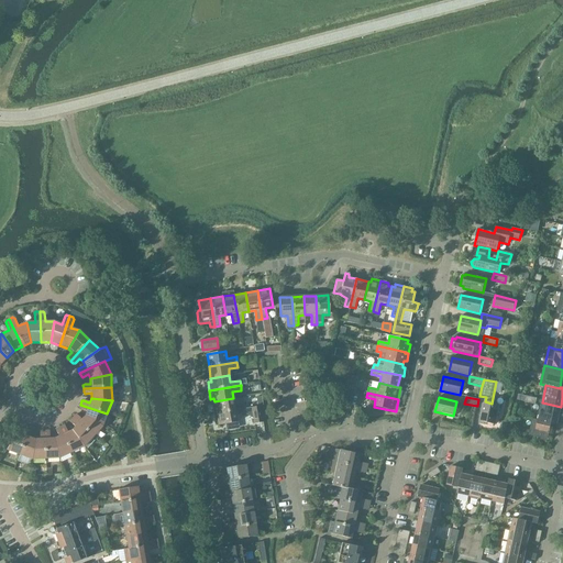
[(213,414),(217,414),(244,409),(243,404),(234,405),(233,398),(214,401),(214,405),(211,405),(213,414)]
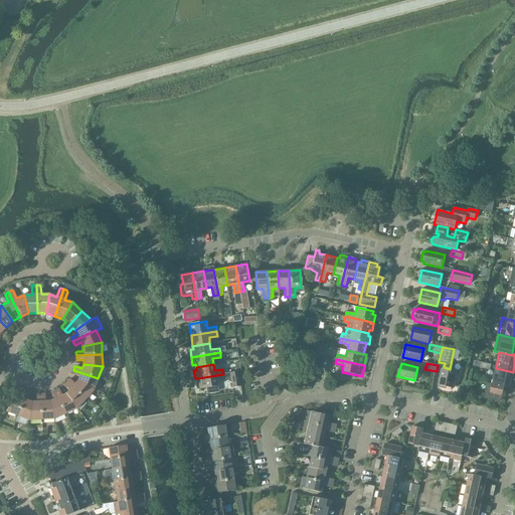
[(440,385),(453,388),(457,370),(450,369),(444,367),(440,385)]
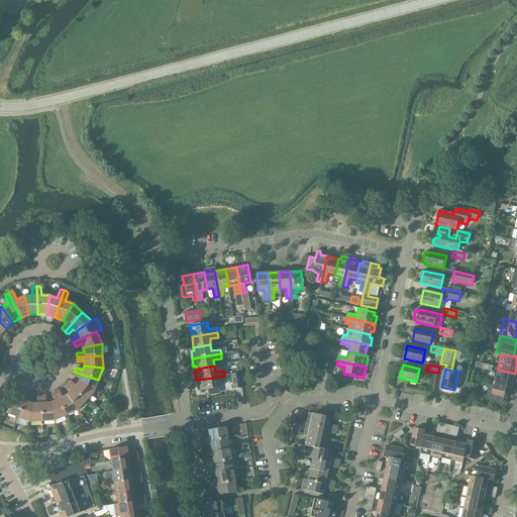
[(498,370),(494,386),(494,387),(506,389),(506,390),(511,391),(515,374),(498,370)]
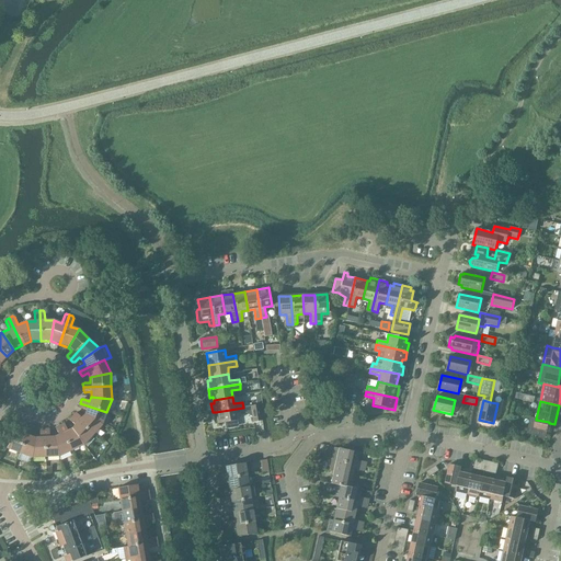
[(86,410),(84,414),(102,425),(106,412),(80,403),(79,407),(80,408),(86,410)]
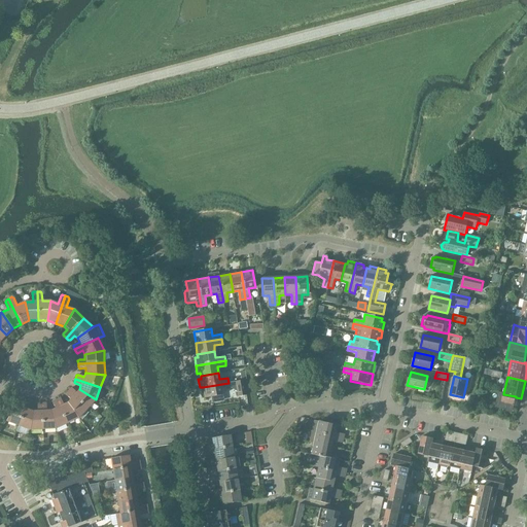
[(229,383),(203,387),(200,387),(201,395),(204,395),(205,398),(210,397),(211,403),(212,403),(212,402),(221,400),(222,399),(220,389),(230,387),(229,383)]
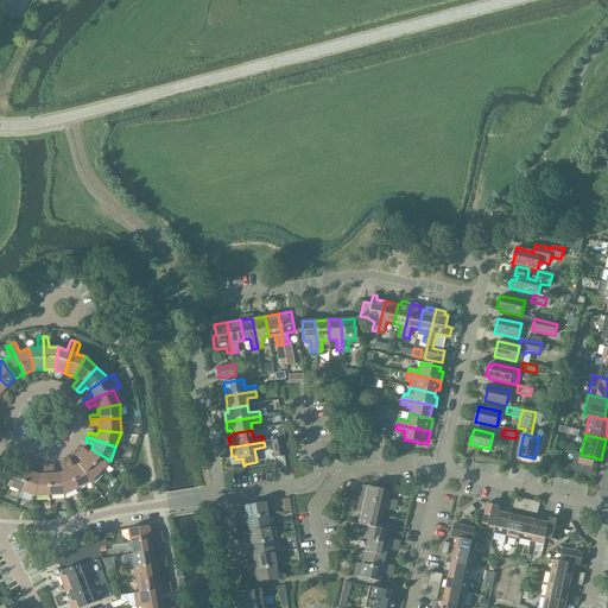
[(81,448),(78,451),(101,472),(111,461),(92,449),(88,453),(83,448),(81,448)]
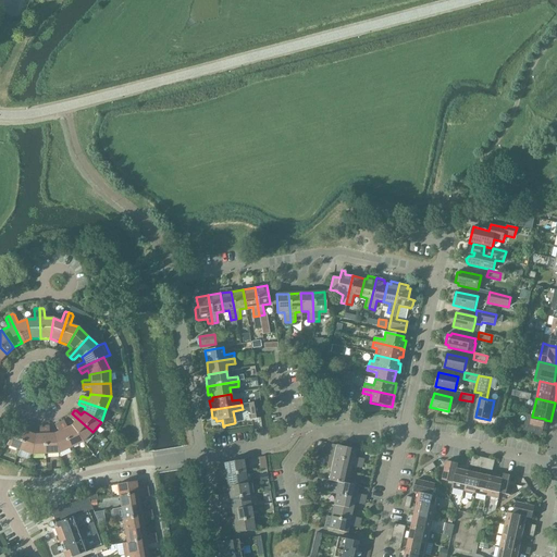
[(74,422),(71,425),(83,442),(93,432),(72,413),(70,416),(70,418),(74,422)]
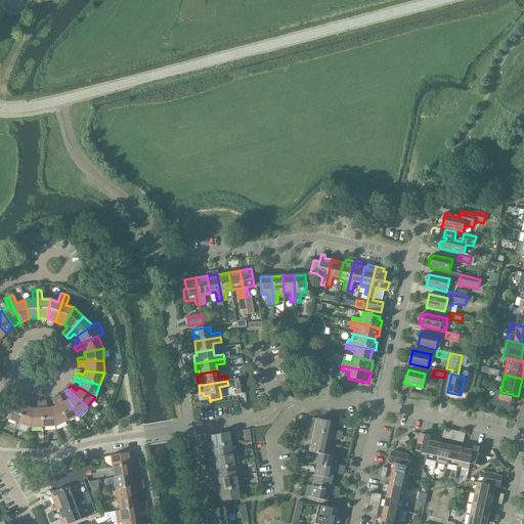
[(500,392),(500,391),(495,390),(491,407),(509,411),(513,395),(513,394),(500,392)]
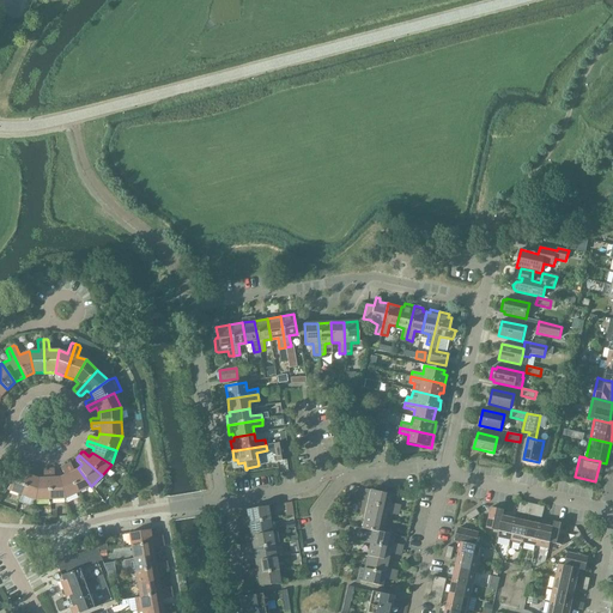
[(68,463),(65,465),(78,492),(91,486),(78,468),(73,471),(71,465),(68,463)]
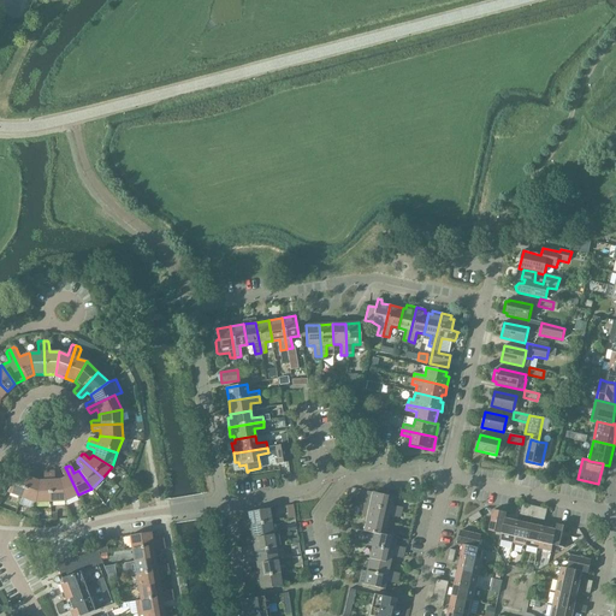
[(7,492),(21,498),(31,469),(28,467),(25,468),(23,475),(18,473),(7,492)]
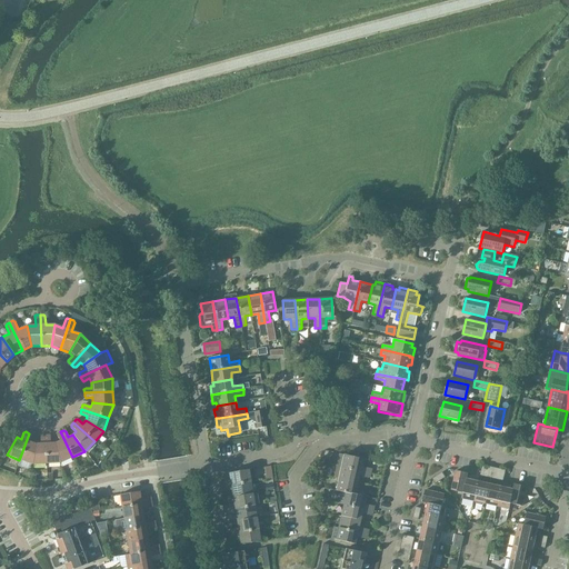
[(59,441),(55,442),(60,463),(72,457),(60,431),(57,433),(57,435),(59,441)]
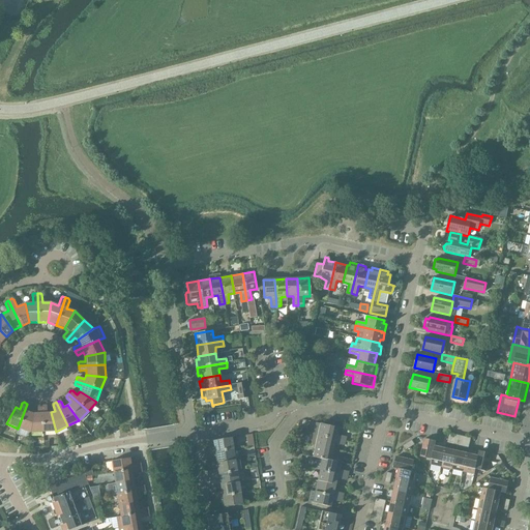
[(18,429),(30,433),(33,413),(29,412),(31,406),(30,405),(27,404),(18,429)]
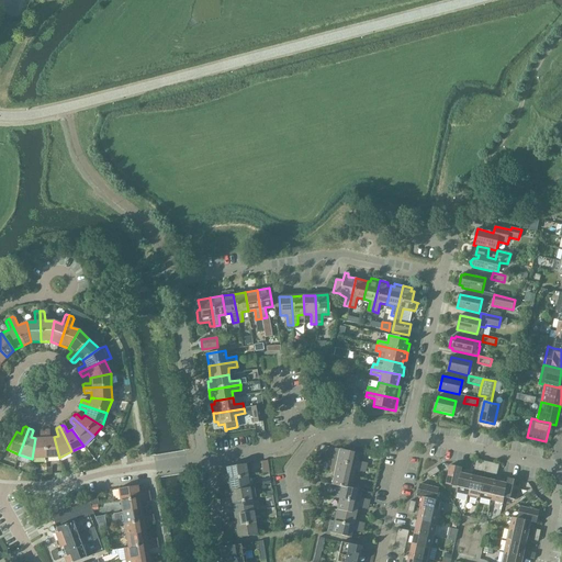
[(35,438),(32,459),(46,458),(44,430),(41,430),(40,431),(40,438),(35,438)]
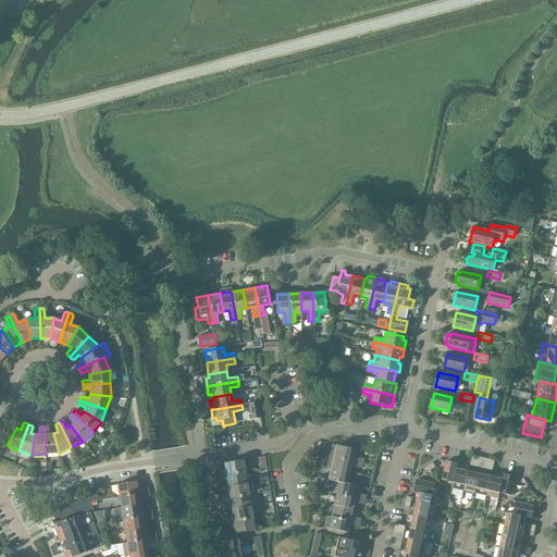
[(48,426),(44,426),(46,454),(59,454),(53,433),(49,434),(49,428),(48,426)]
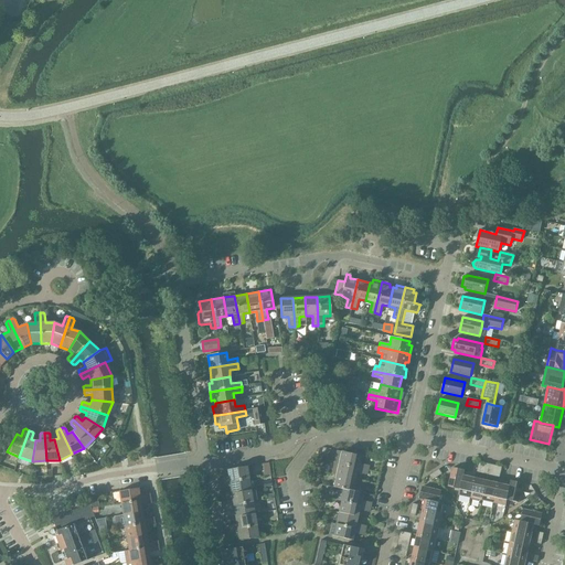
[(334,462),(368,470),(369,467),(368,466),(359,464),(360,457),(337,451),(334,462)]
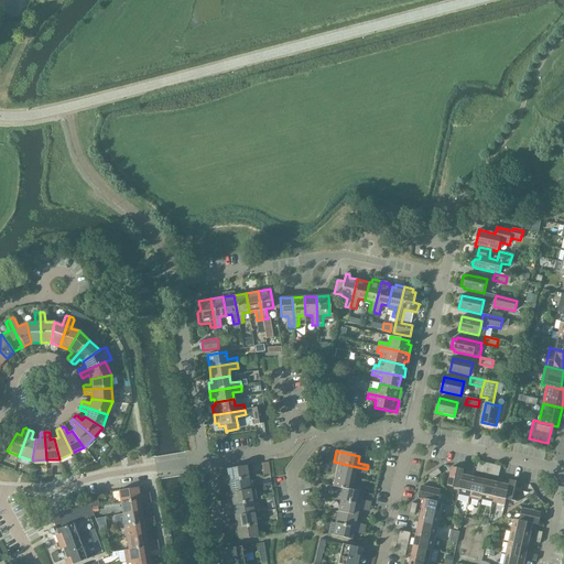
[(331,474),(335,475),(355,479),(356,473),(365,474),(367,474),(367,469),(334,462),(331,474)]
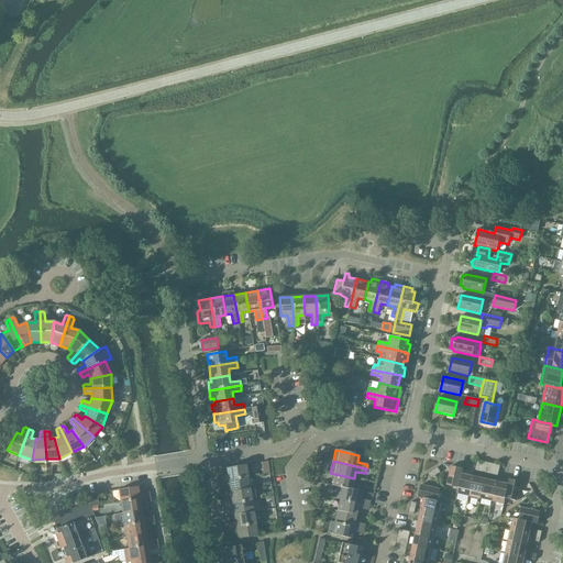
[(217,478),(218,482),(247,477),(252,476),(250,464),(227,468),(228,475),(218,477),(217,478)]
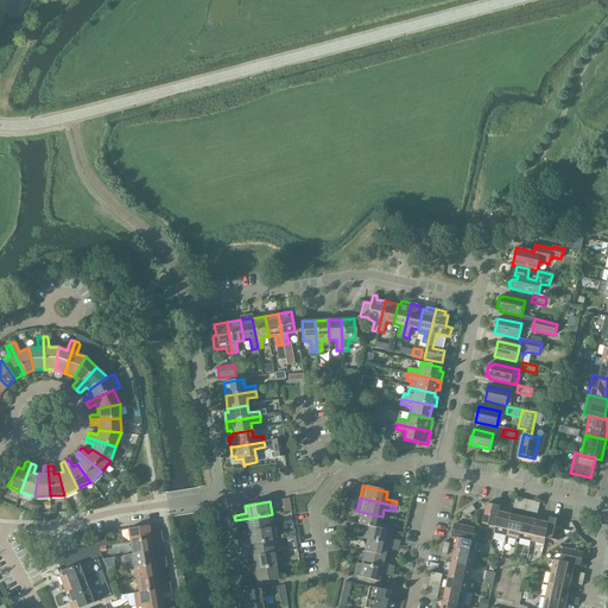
[(482,524),(495,527),(499,512),(500,506),(487,504),(482,524)]
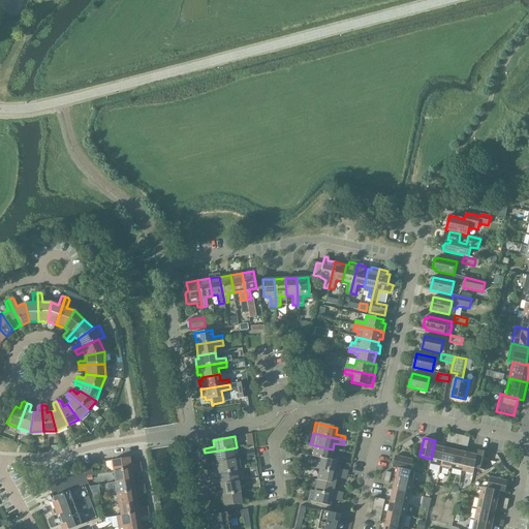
[(321,459),(340,463),(340,459),(339,458),(331,456),(333,449),(314,445),(312,457),(317,458),(321,459)]
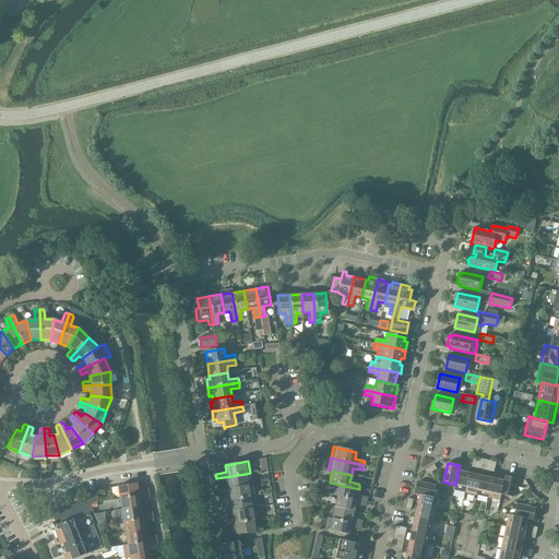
[(465,492),(470,474),(459,471),(455,485),(454,490),(465,492)]
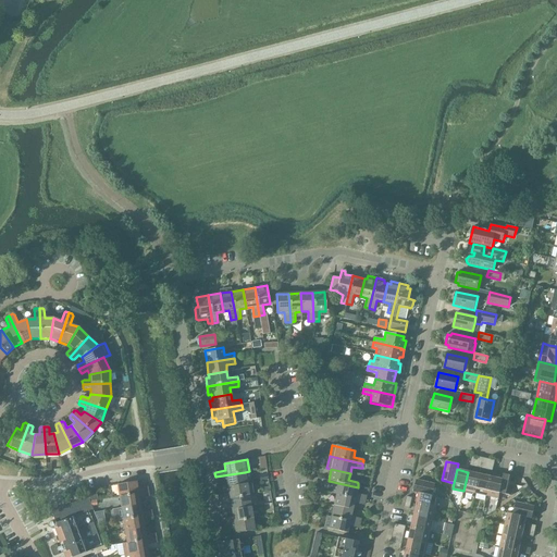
[(226,480),(227,486),(247,483),(245,472),(215,477),(215,480),(218,481),(226,480)]
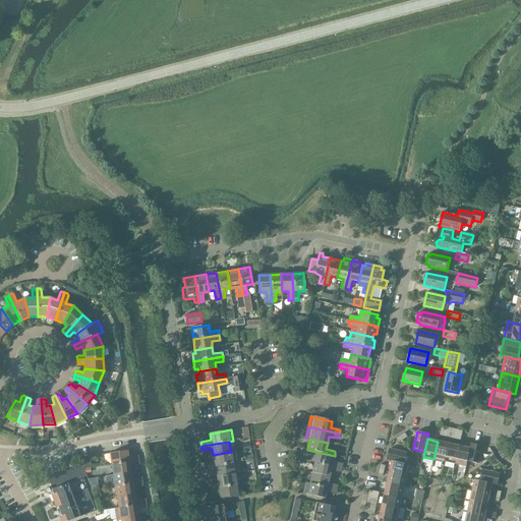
[(445,461),(449,444),(438,442),(433,459),(445,461)]
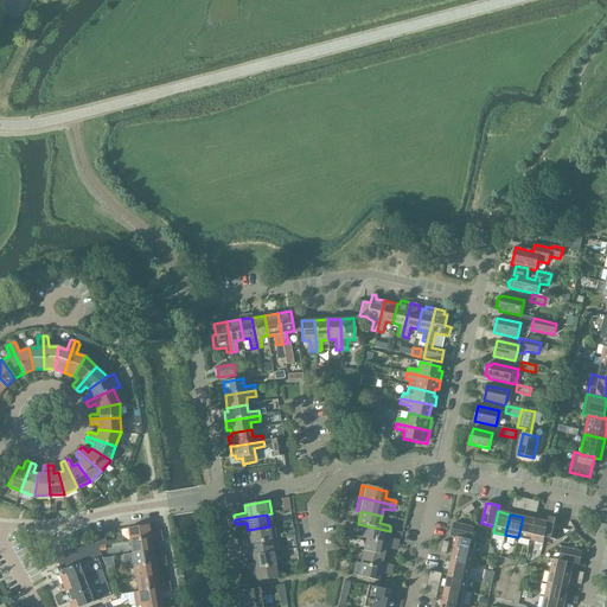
[(518,537),(531,541),(536,519),(523,517),(518,537)]
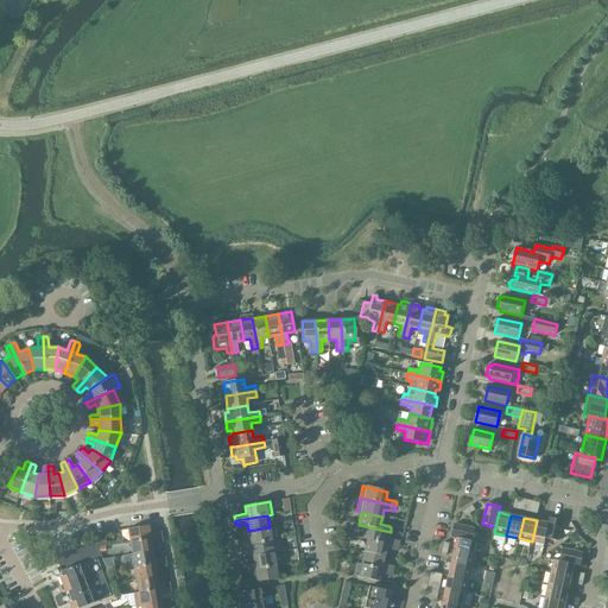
[(550,518),(549,524),(545,538),(546,538),(558,542),(563,520),(550,518)]
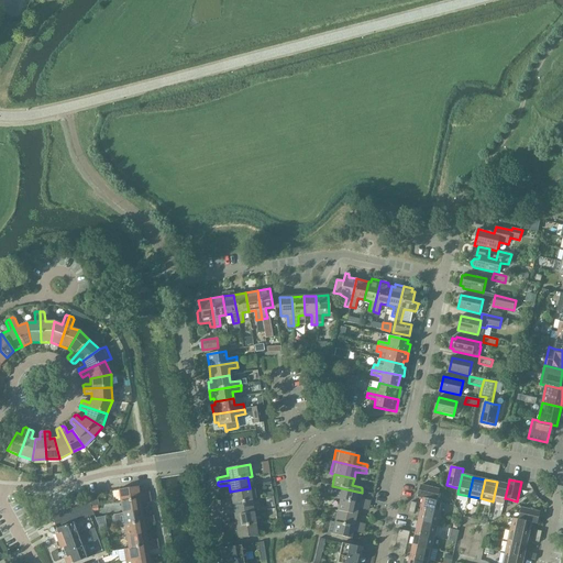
[(497,482),(493,501),(504,504),(506,498),(505,498),(508,485),(497,482)]
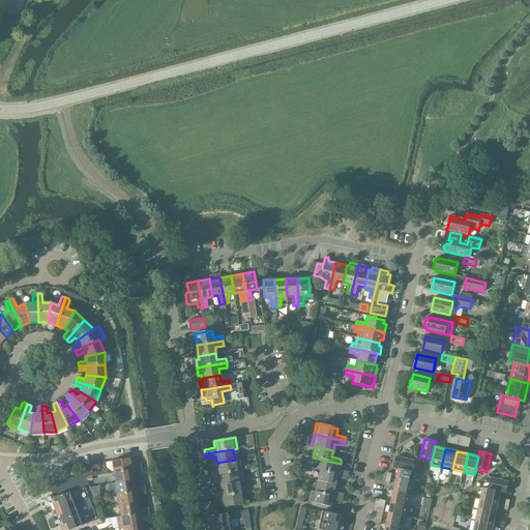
[(414,461),(396,457),(393,468),(412,472),(414,461)]
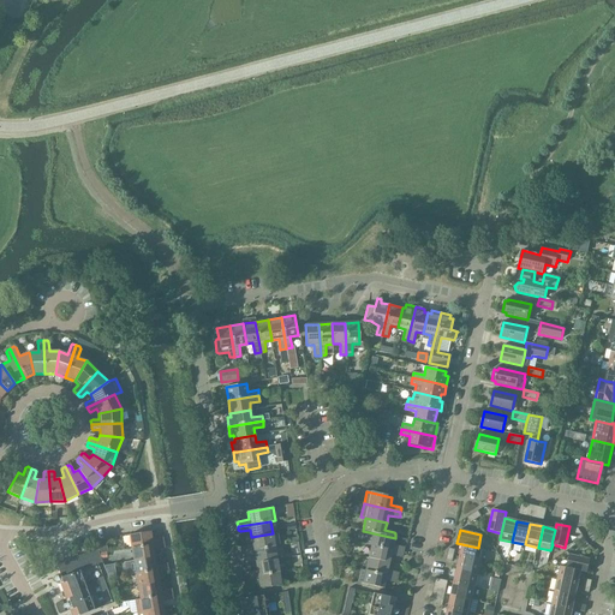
[(587,535),(592,542),(599,538),(595,530),(587,535)]
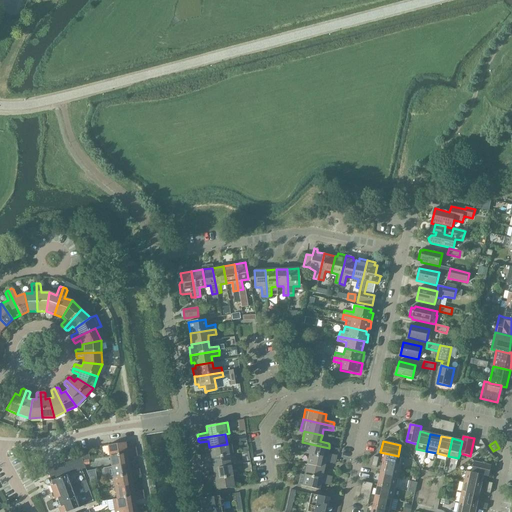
[(109,456),(136,452),(136,449),(135,448),(126,449),(125,443),(107,445),(109,456)]
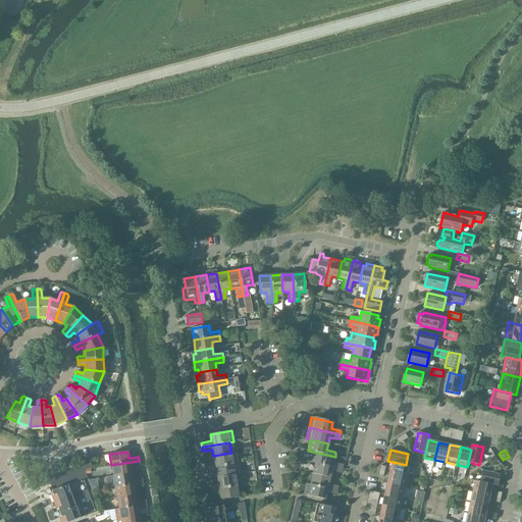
[(317,453),(313,452),(311,462),(315,463),(343,469),(343,466),(342,465),(333,463),(335,457),(317,453)]
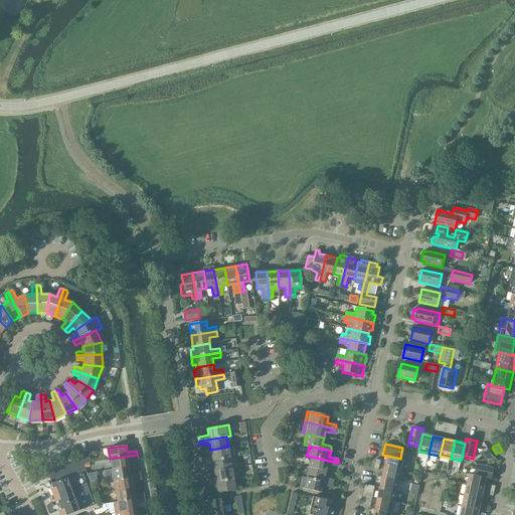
[(202,459),(202,463),(230,458),(234,457),(232,447),(228,447),(210,450),(211,457),(203,458),(202,459)]
